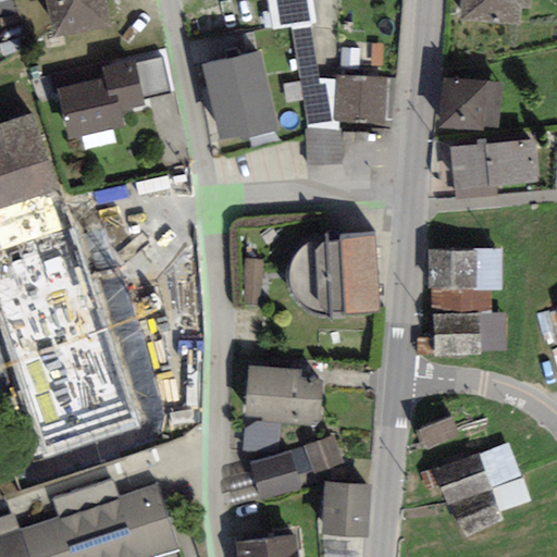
[(47,0),(54,33),(111,22),(106,0),(47,0)]
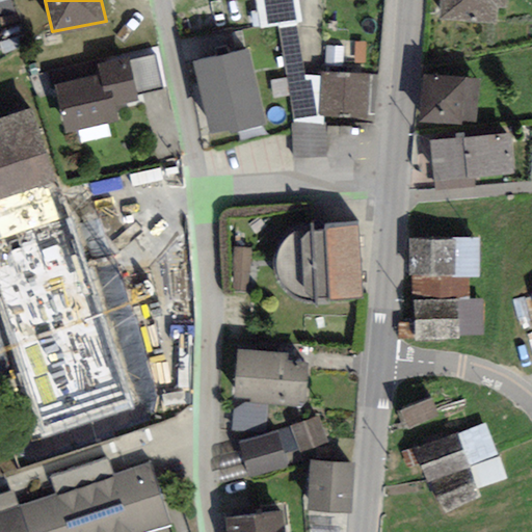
[(506,0),(439,0),(439,14),(497,17),(498,2),(506,3),(506,0)]
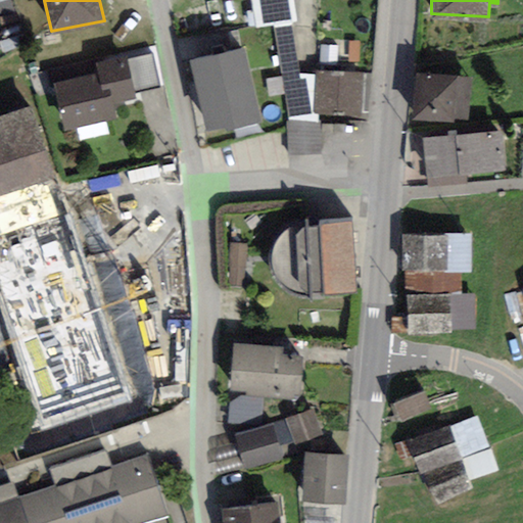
[(207,52),(243,42),(239,27),(203,36),(207,52)]
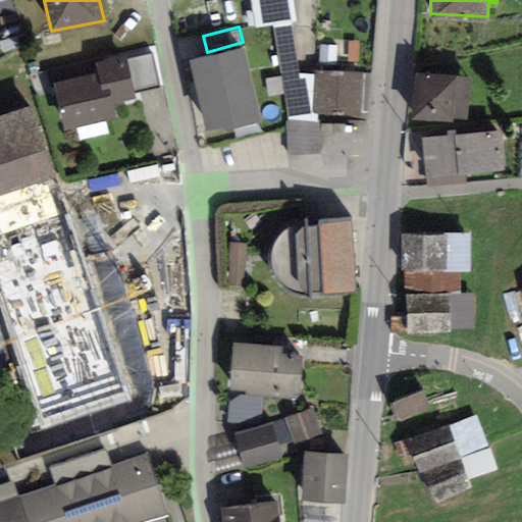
[(246,44),(191,57),(208,129),(263,116),(246,44)]
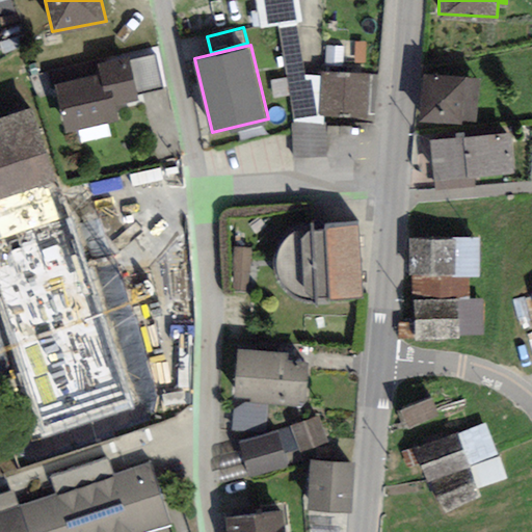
[(100,75),(58,83),(68,130),(120,120),(117,107),(135,104),(125,55),(97,61),(100,75)]
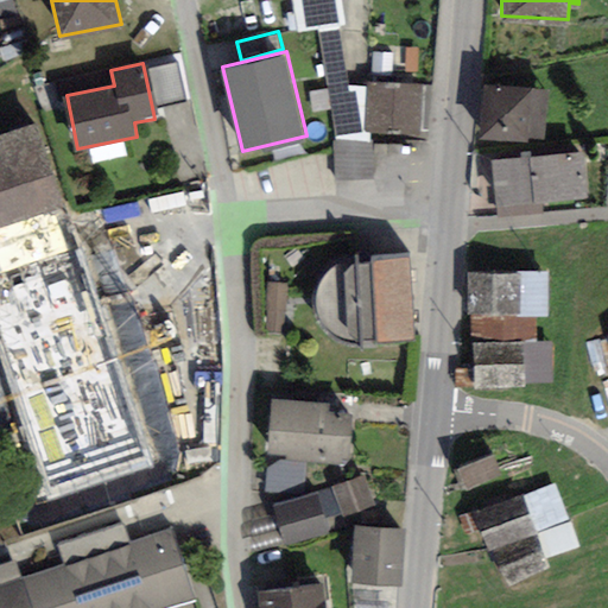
[(425,83),(368,80),(365,130),(422,133),(425,83)]
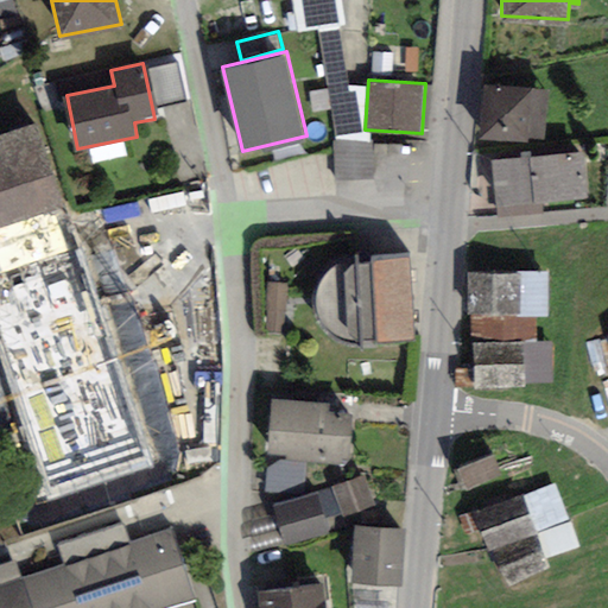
[(548,87),(483,80),(477,133),(527,139),(526,132),(543,133),(548,87)]
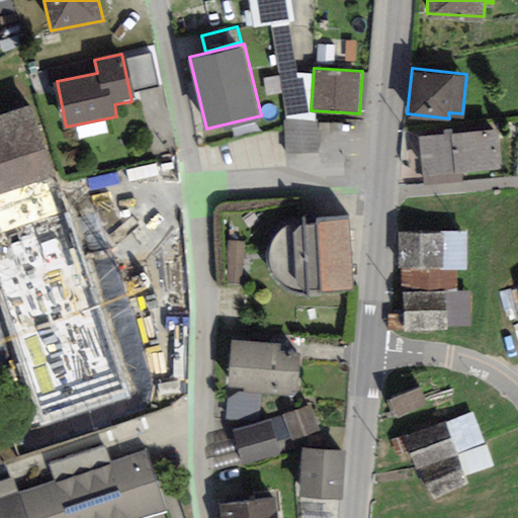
[(0,189),(4,188),(27,259),(77,242),(29,101),(0,111),(0,189)]
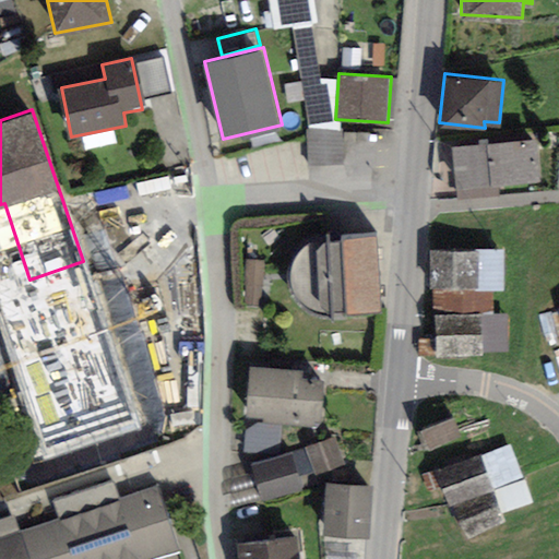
[(534,134),(451,144),(455,185),(538,176),(534,134)]
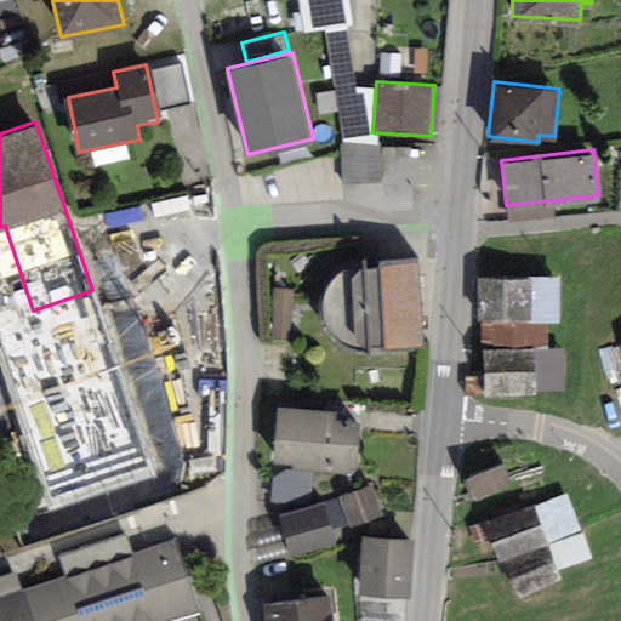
[(416,258),(379,261),(386,348),(423,345),(416,258)]
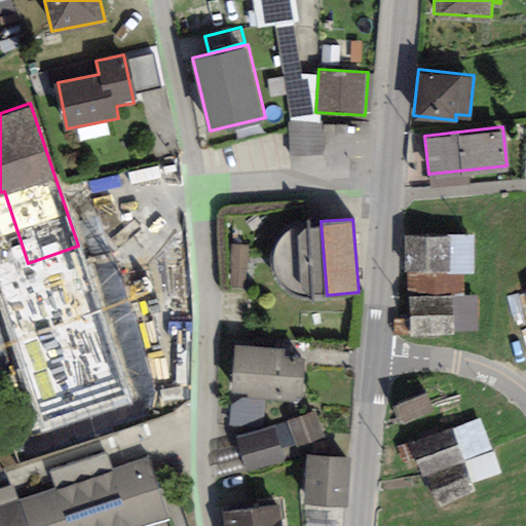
[(474,233),(405,232),(405,270),(474,271),(474,233)]
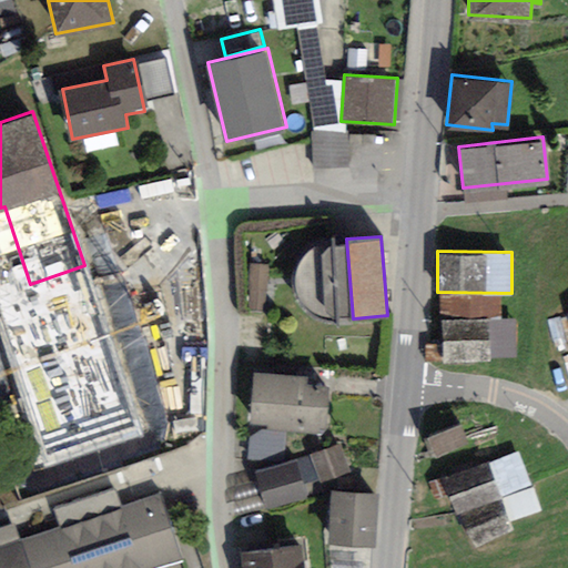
[(251,260),(251,306),(271,306),(271,260),(251,260)]
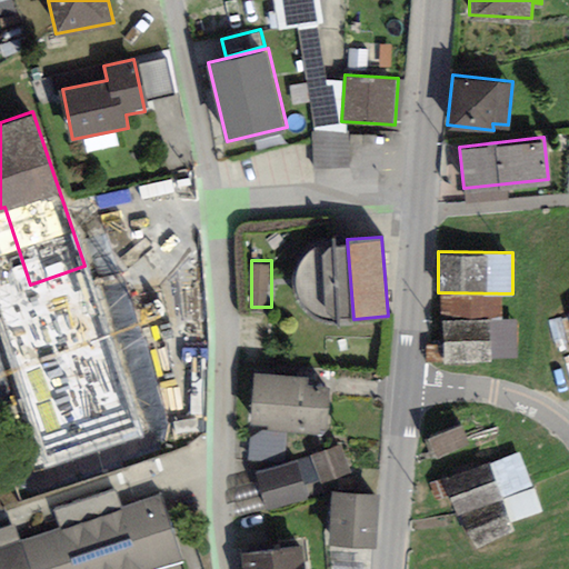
[(160,266),(32,308),(52,370),(180,329),(160,266)]
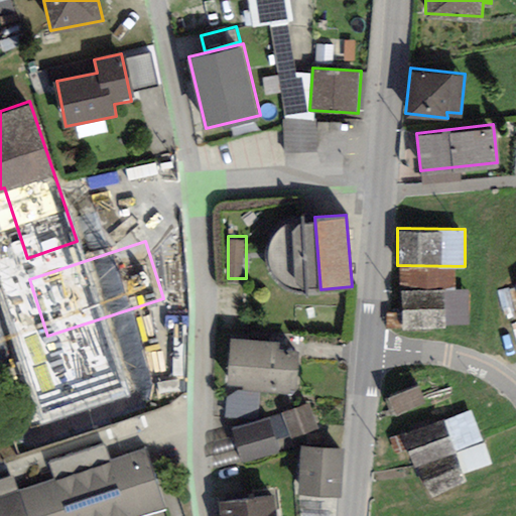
[(441,287),(401,289),(403,329),(443,327),(441,287)]
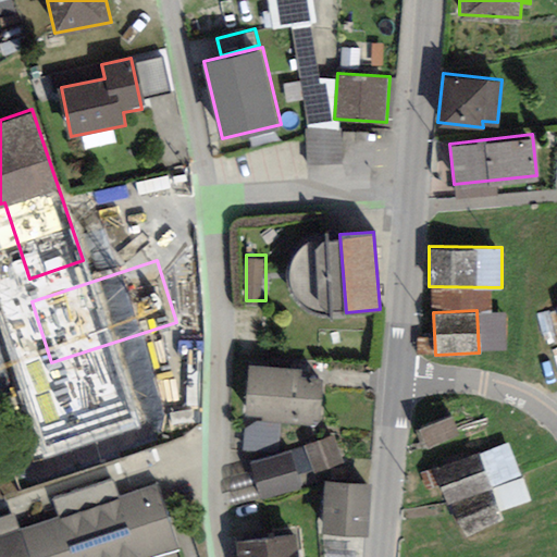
[(297,364),(250,360),(245,412),(321,420),(325,376),(297,373),(297,364)]
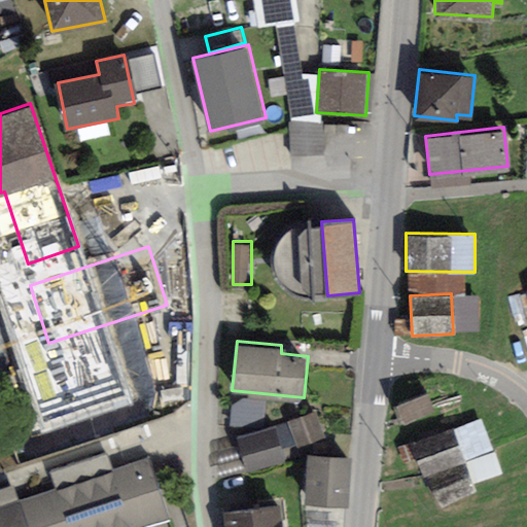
[(433,410),(426,391),(394,403),(400,422),(433,410)]
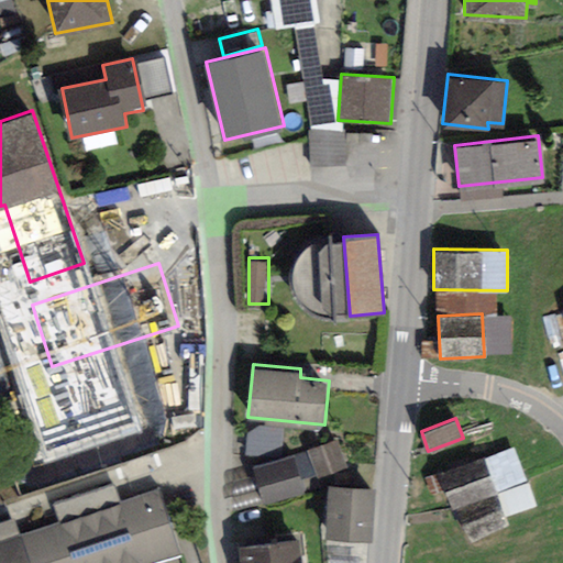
[(302,449),(252,465),(265,504),(301,490),(297,477),(316,472),(318,478),(349,468),(337,432),(301,444),(302,449)]
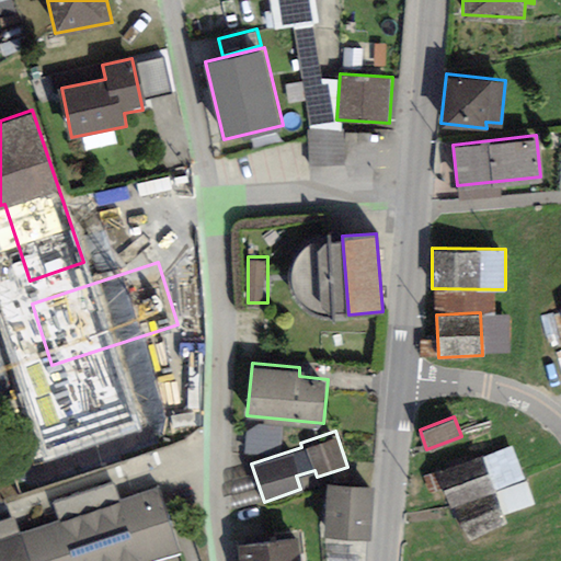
[(511,521),(482,455),(443,472),(471,537),(511,521)]
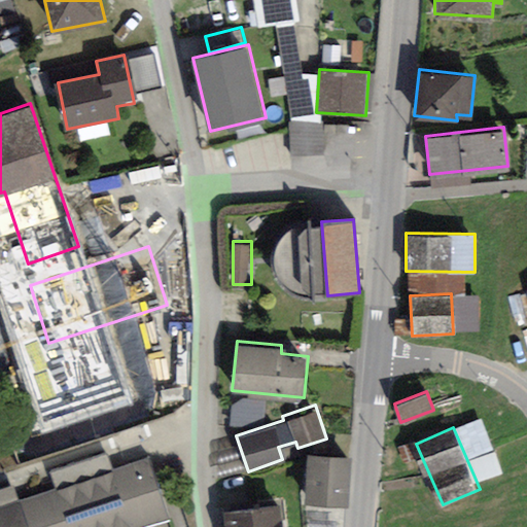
[(350,455),(308,453),(305,504),(347,506),(350,455)]
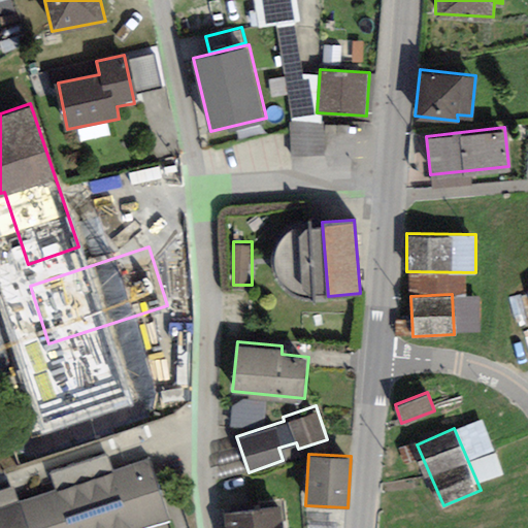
[(150,457),(0,506),(0,527),(141,527),(170,519),(150,457)]
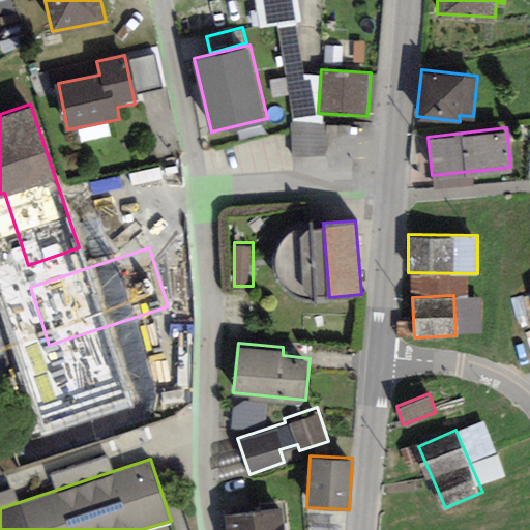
[(286,529),(283,504),(224,512),(226,529),(286,529)]
